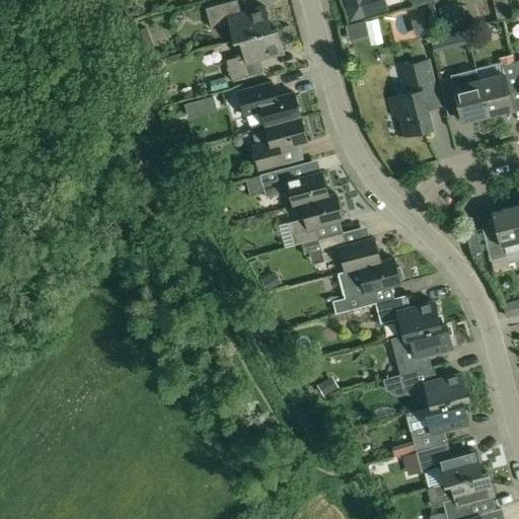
[(236,1),(206,9),(211,29),(228,24),(232,42),(238,40),(271,30),(265,7),(240,13),(236,1)]
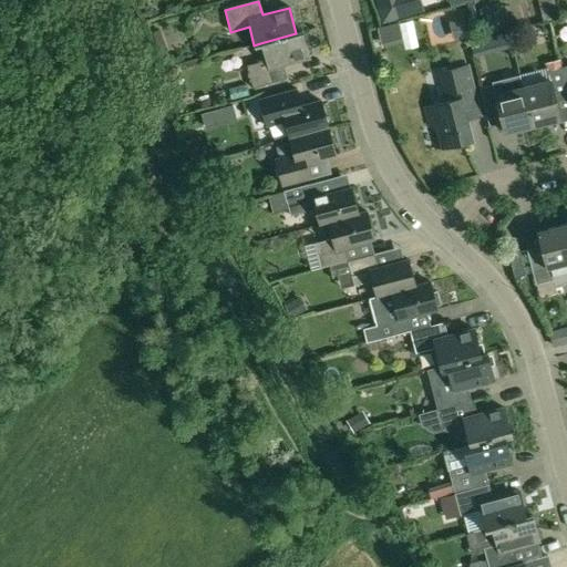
[(492,7),(480,9),(486,35),(498,32),(492,7)]
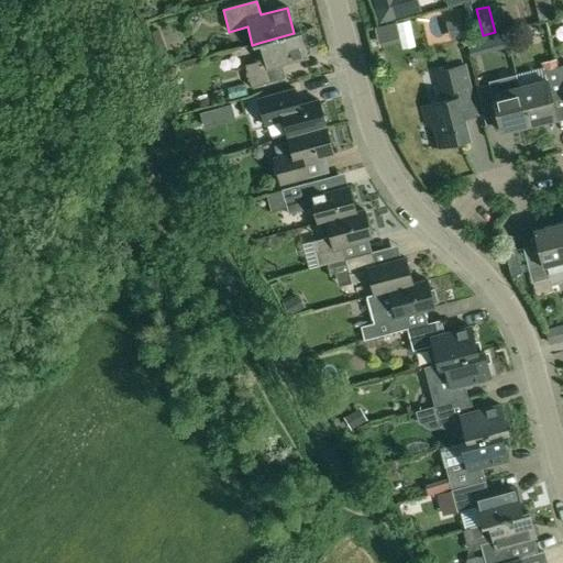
[(466,18),(455,21),(460,40),(472,36),(466,18)]
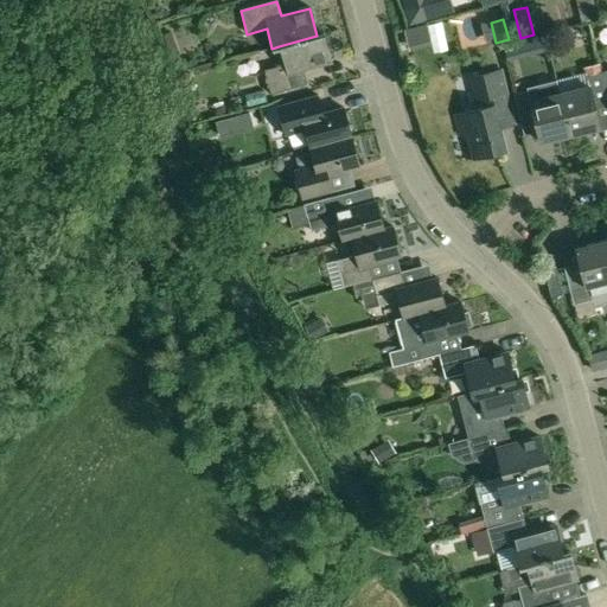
[(170,33),(161,36),(172,64),(180,62),(170,33)]
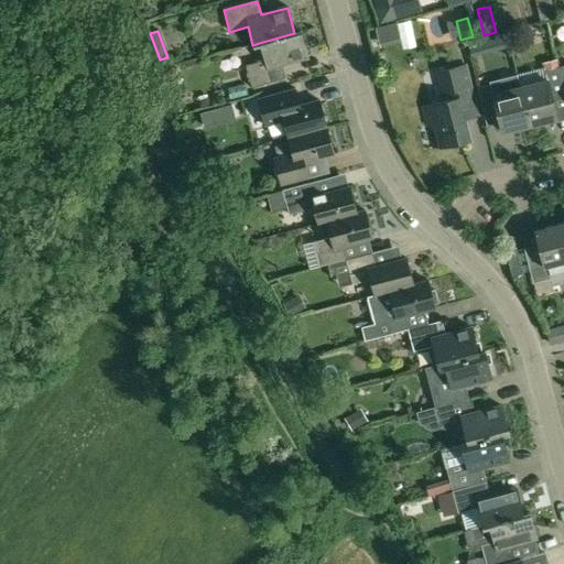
[(264,62),(245,66),(250,88),(284,79),(281,66),(307,58),(301,32),(295,34),(294,33),(259,43),(264,62)]
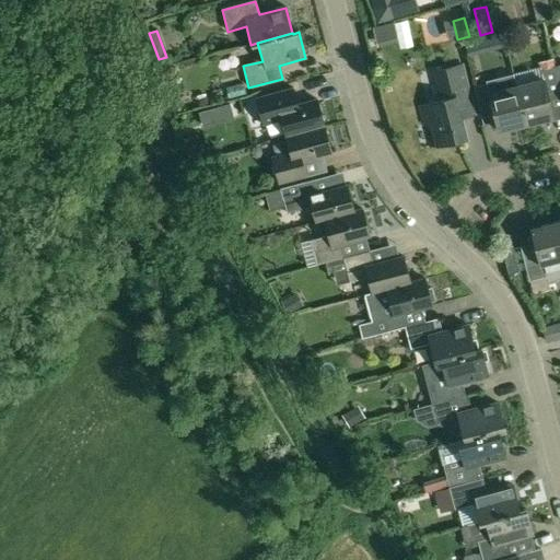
[(468,56),(478,54),(474,38),(464,41),(468,56)]
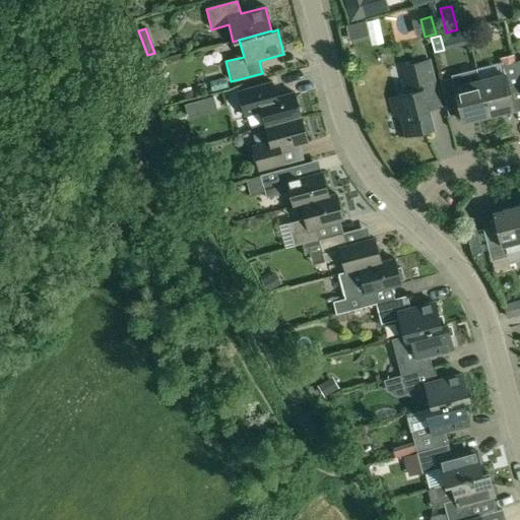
[(512,55),(500,58),(502,64),(514,61),(512,55)]
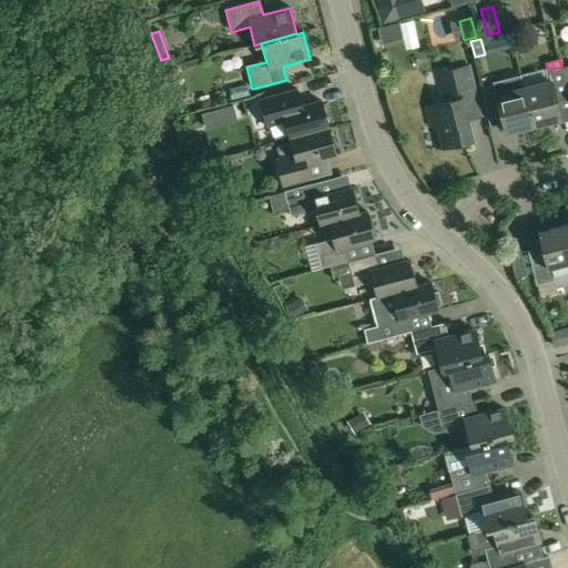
[(455,102),(426,109),(430,127),(437,125),(443,150),(474,142),(468,120),(480,118),(468,67),(440,73),(446,95),(453,93),(455,102)]
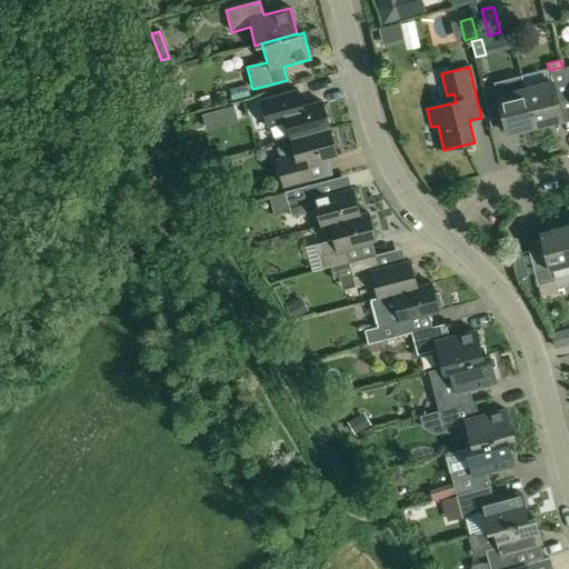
[(550,81),(525,88),(535,128),(560,121),(555,99),(568,96),(568,93),(562,68),(562,67),(549,70),(551,81),(550,81)]
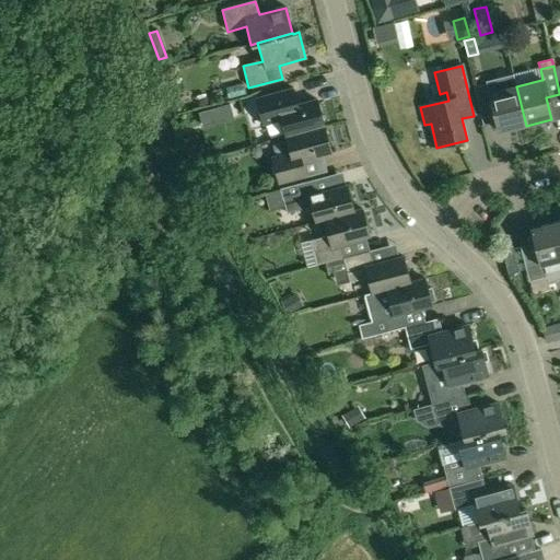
[(486,84),(474,88),(480,114),(491,112),(497,132),(526,126),(516,86),(513,74),(485,81),(486,84)]
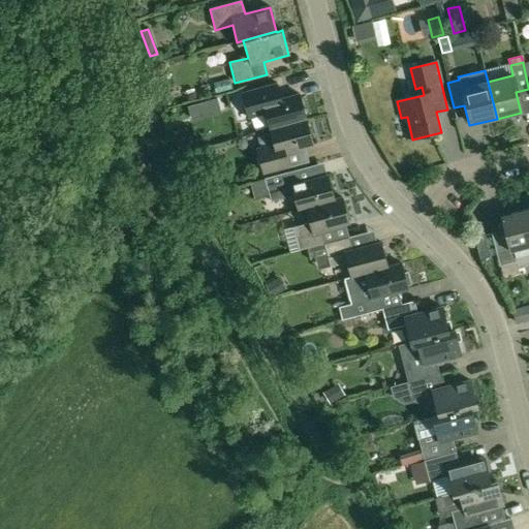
[(228,80),(213,84),(216,94),(231,89),(228,80)]
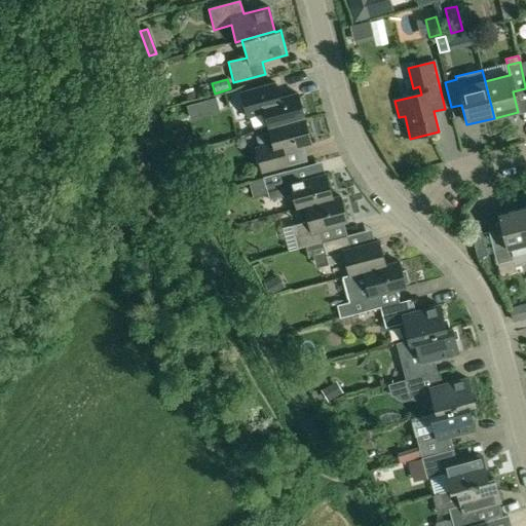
[(265,87),(239,94),(247,119),(263,115),(267,129),(304,119),(298,95),(276,100),(273,86),(265,89),(265,87)]
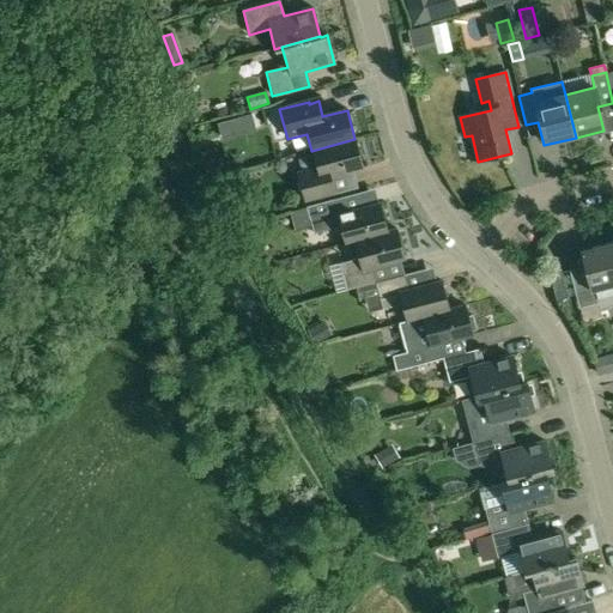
[(316,168),(296,173),(304,204),(334,195),(329,176),(363,168),(354,139),(311,151),(316,168)]
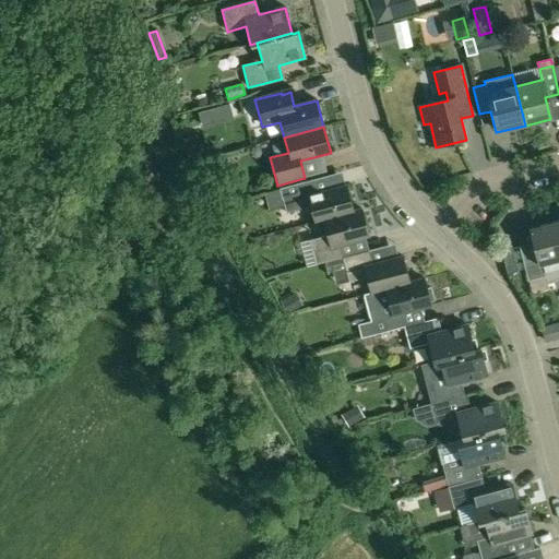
[(280,189),(264,193),(269,211),(284,207),(286,213),(311,206),(314,222),(323,219),(353,212),(353,211),(346,186),(317,193),(313,179),(280,189)]
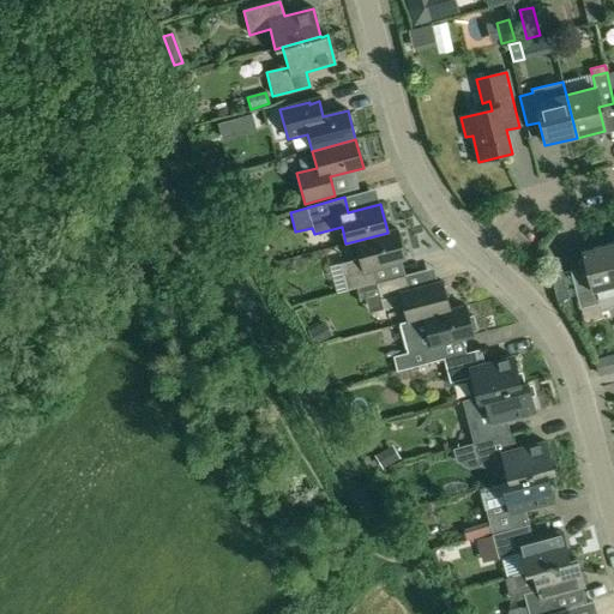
[(258,202),(242,206),(247,223),(263,220),(258,202)]
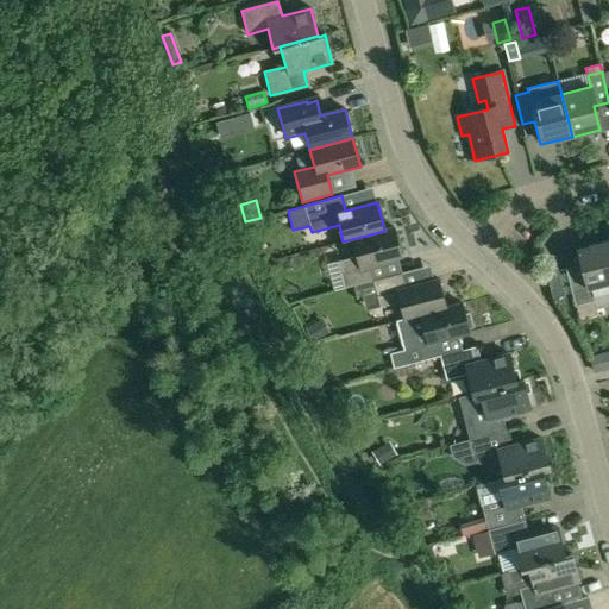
[(347,259),(337,262),(339,274),(340,274),(344,288),(365,283),(374,281),(370,267),(402,258),(394,228),(394,227),(384,230),(384,231),(352,239),(357,256),(347,259)]
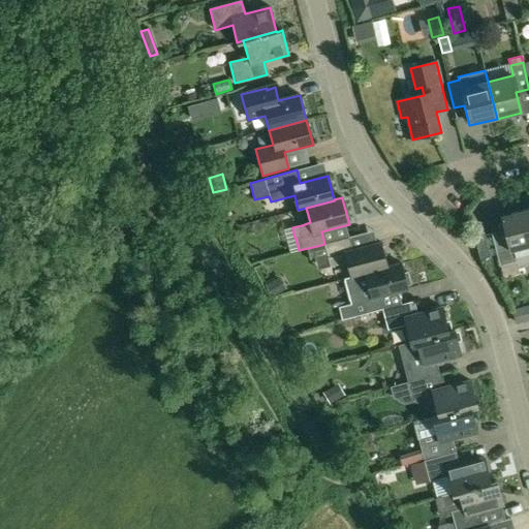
[(506,238),(494,242),(500,267),(512,263),(517,262),(516,258),(528,254),(528,219),(527,211),(501,217),(506,238)]
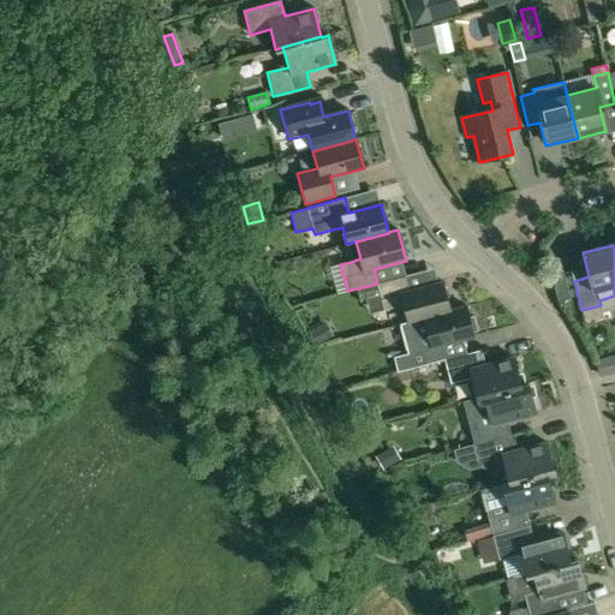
[(406,275),(377,284),(381,300),(383,310),(404,305),(408,323),(451,312),(449,310),(442,282),(410,291),(406,275)]
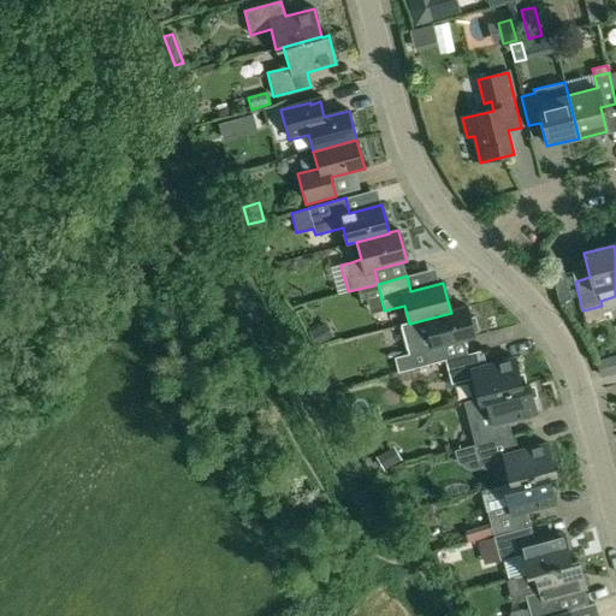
[(409,324),(401,326),(406,343),(409,359),(413,369),(445,361),(440,347),(463,341),(475,337),(474,332),(478,331),(474,318),(471,319),(467,308),(467,306),(450,311),(451,313),(409,324)]
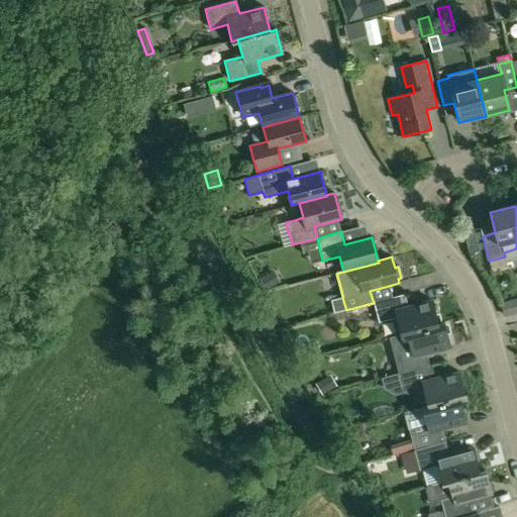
[(273,271),(259,280),(266,290),(280,281),(273,271)]
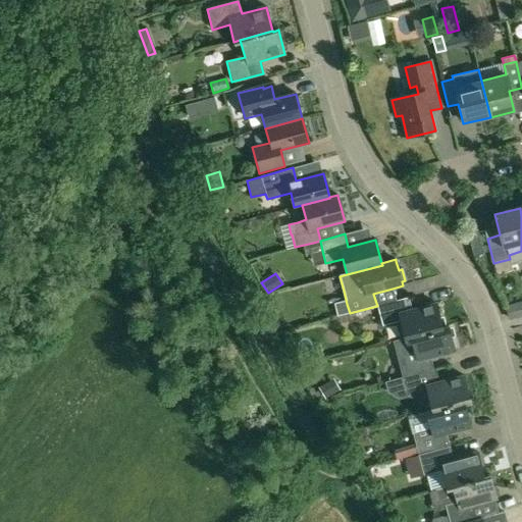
[(397,301),(377,306),(382,326),(401,321),(405,337),(447,327),(447,326),(444,316),(439,316),(436,303),(412,310),(409,297),(397,300),(397,301)]
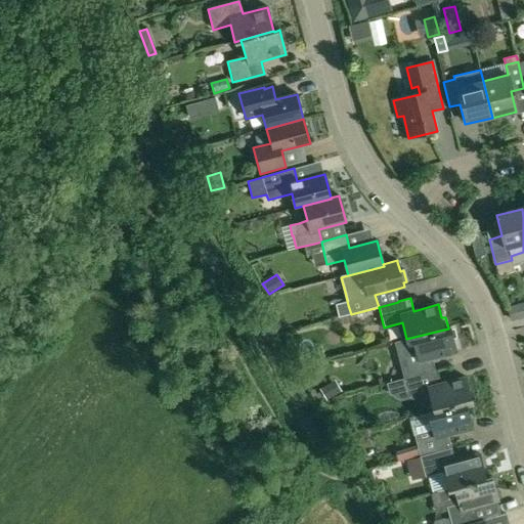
[(523,302),(508,307),(511,320),(523,317),(523,302)]
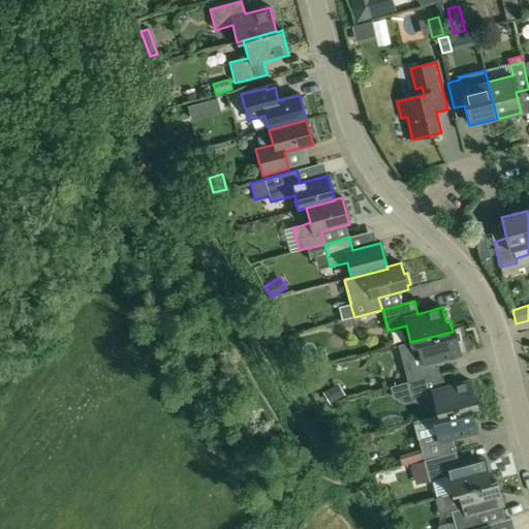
[(411,342),(398,345),(402,363),(407,383),(409,382),(439,374),(436,362),(461,355),(457,341),(461,340),(458,331),(455,332),(454,330),(453,331),(453,332),(410,342),(411,342)]
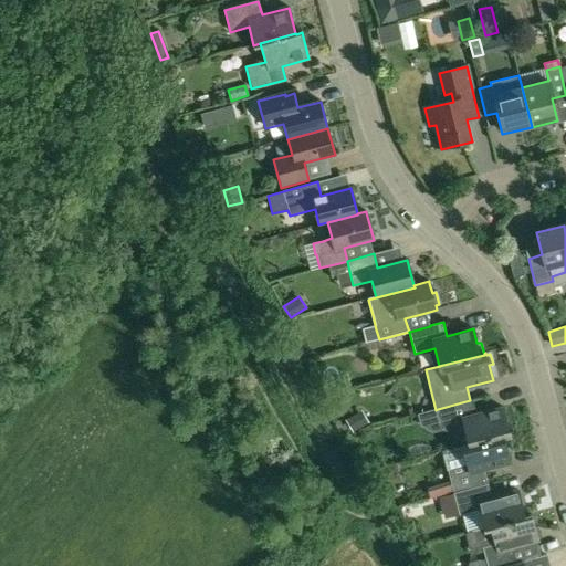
[(470,400),(438,409),(444,431),(464,427),(469,443),(469,444),(503,435),(503,437),(510,435),(503,407),(477,415),(472,400),(471,401),(470,400)]
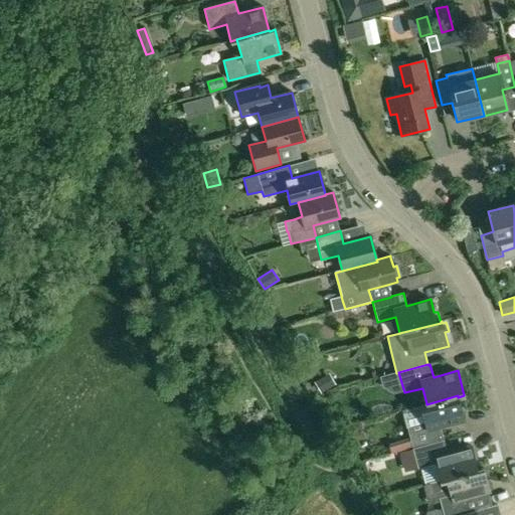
[(329,373),(315,381),(321,391),(335,383),(329,373)]
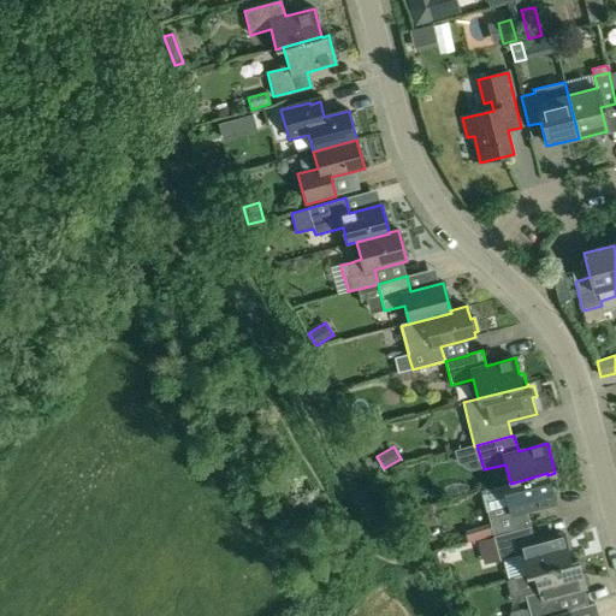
[(491,525),(466,532),(468,542),(493,534),(531,525),(527,510),(555,503),(548,475),(548,473),(510,484),(510,483),(503,485),(481,490),(487,510),(491,525)]
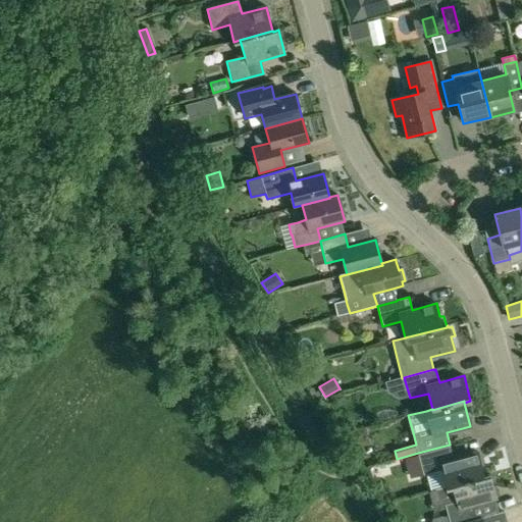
[(365,428),(350,432),(354,448),(369,444),(365,428)]
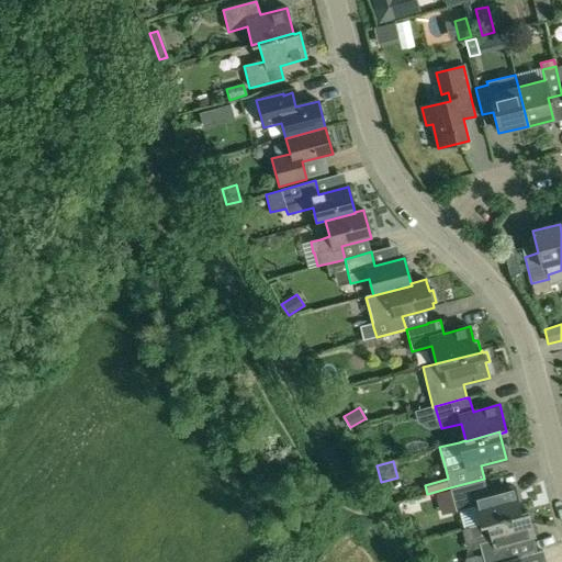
[(484,481),(450,490),(456,512),(476,506),(481,525),(487,523),(487,521),(520,513),(514,487),(487,494),(484,481)]
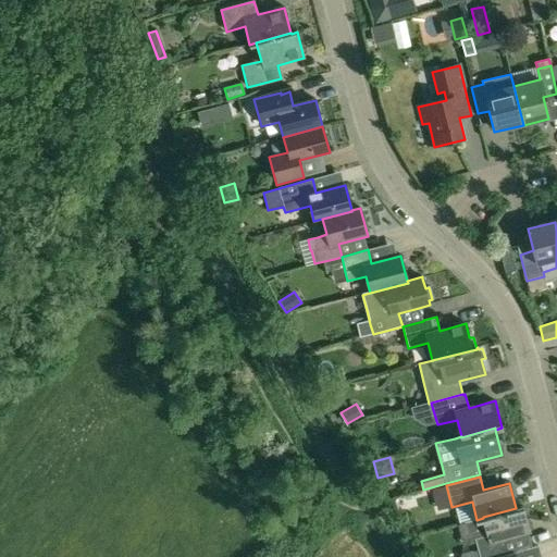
[(487,535),(474,539),(478,551),(479,556),(495,556),(508,554),(504,540),(528,533),(530,533),(522,506),(516,508),(483,517),(483,518),(487,535)]
